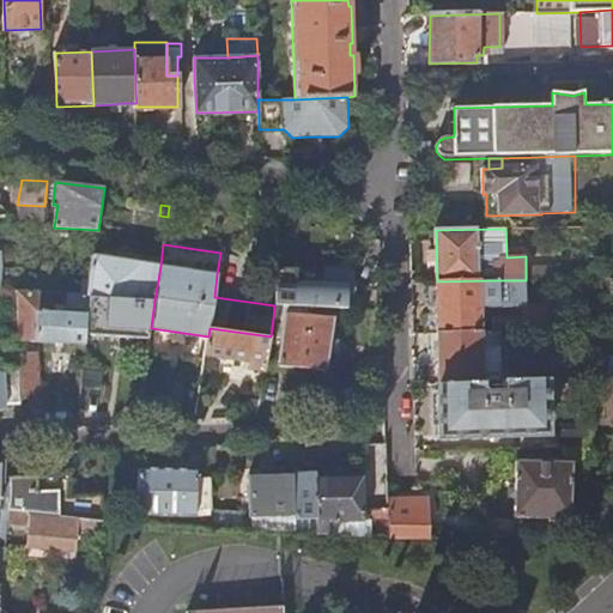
[(87,295),(89,296),(155,301),(161,266),(95,255),(87,295)]
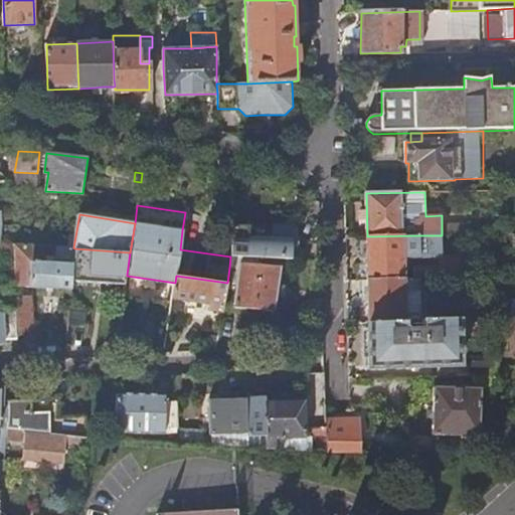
[(231,224),(230,255),(262,256),(300,260),(302,224),(272,224),(271,237),(247,235),(247,224),(231,224)]
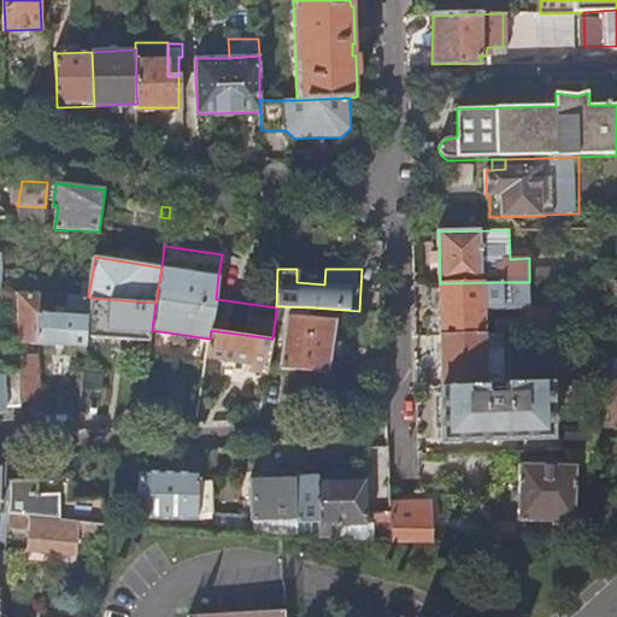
[(529,282),(560,281),(559,269),(529,269),(529,282)]
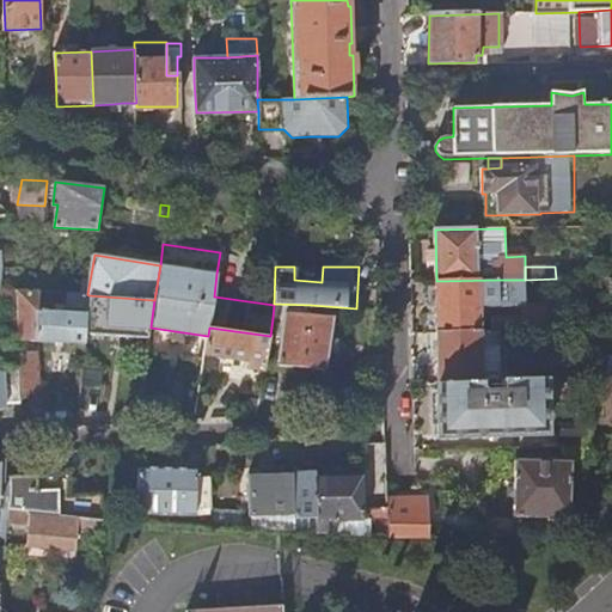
[(497,305),(497,280),(436,281),(423,281),(423,300),(436,300),(436,312),(424,311),(424,332),(427,332),(481,331),(481,312),(487,312),(485,305),(497,305)]
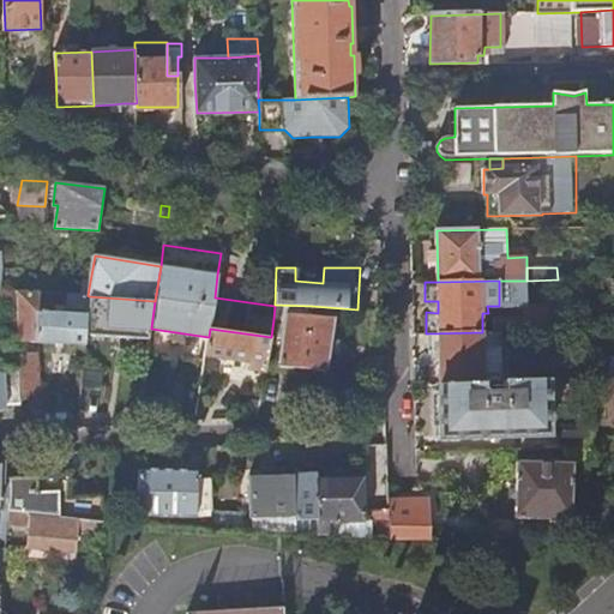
[(88,295),(17,292),(17,298),(18,332),(19,341),(85,344),(85,333),(86,321),(89,296),(88,295)]
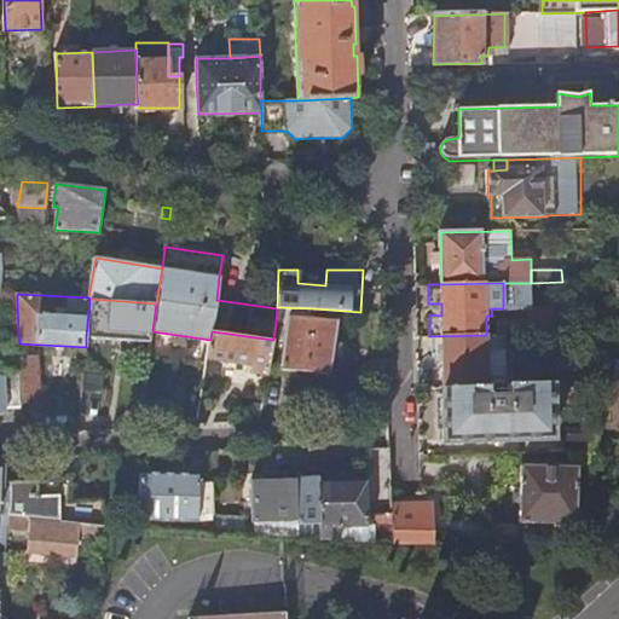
[(100,325),(138,328),(152,330),(156,304),(90,299),(87,324),(100,325)]
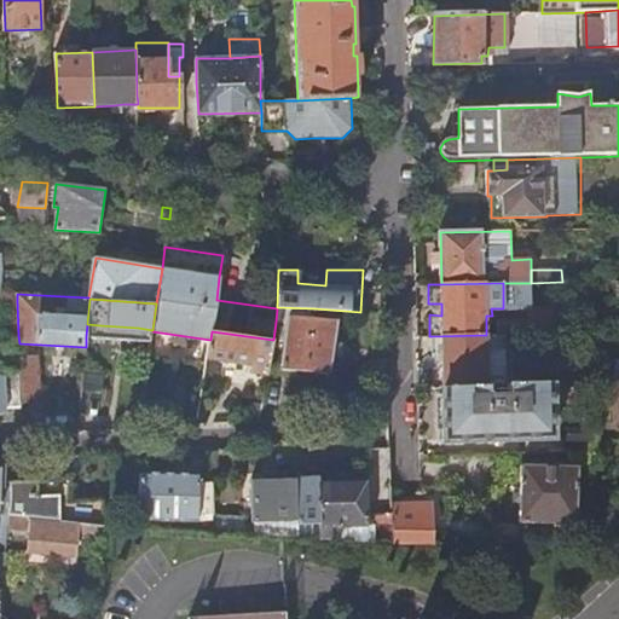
[(314,308),(277,307),(277,308),(276,322),(279,323),(287,323),(284,337),(283,347),(281,368),(329,374),(336,320),(313,317),(314,308)]
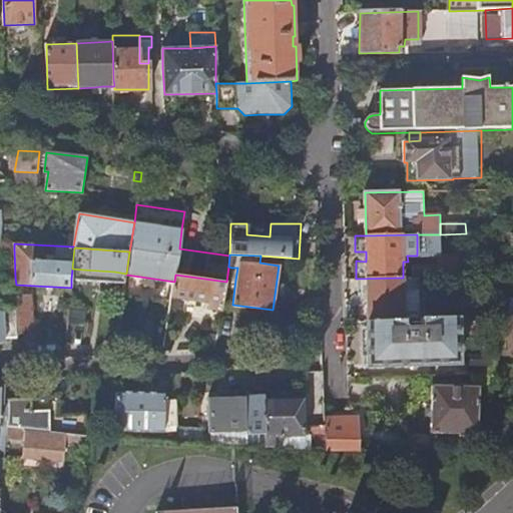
[(443,277),(467,277),(467,257),(446,257),(434,266),(412,266),(412,278),(443,277)]
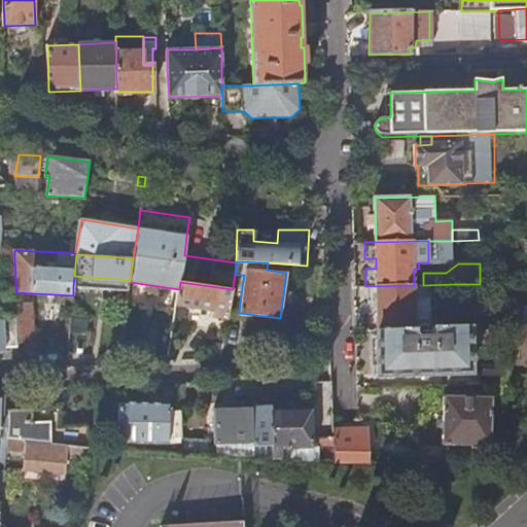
[(130,282),(130,281),(117,279),(85,277),(74,276),(73,286),(129,289),(130,282)]
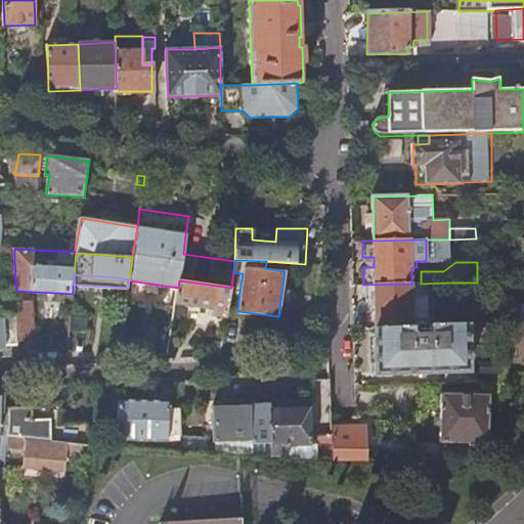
[(178,288),(176,304),(187,305),(187,309),(190,311),(194,312),(199,310),(199,307),(215,310),(214,316),(226,318),(231,288),(179,280),(178,288)]
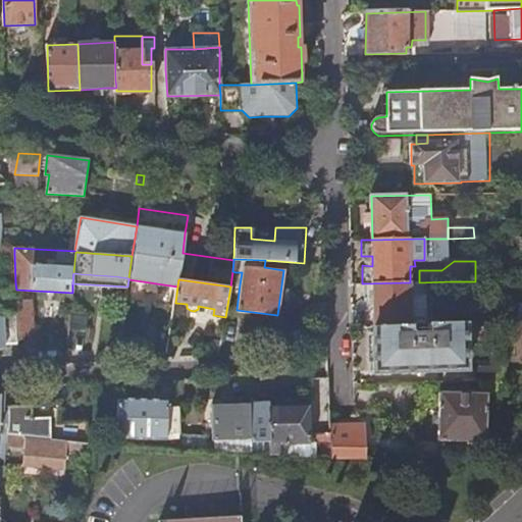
[(452,291),(451,281),(419,282),(418,282),(418,292),(452,291)]
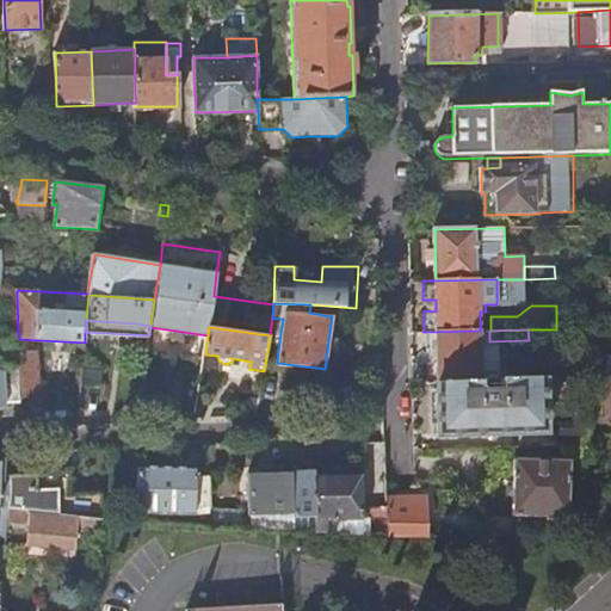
[(480,349),(480,331),(426,332),(426,382),(436,382),(481,381),(480,360),(486,362),(486,349),(480,349)]
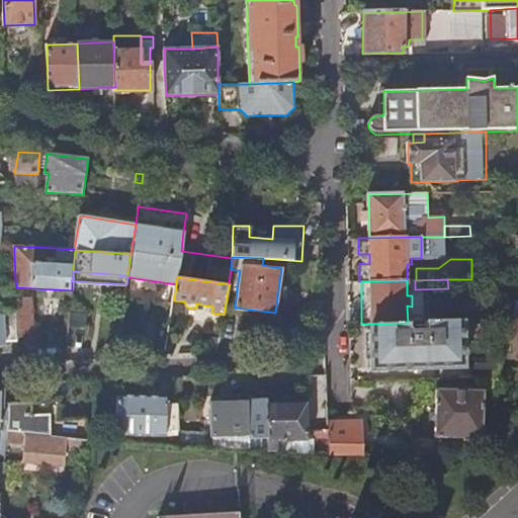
[(16,313),(17,328),(31,328),(29,296),(16,297),(16,313)]
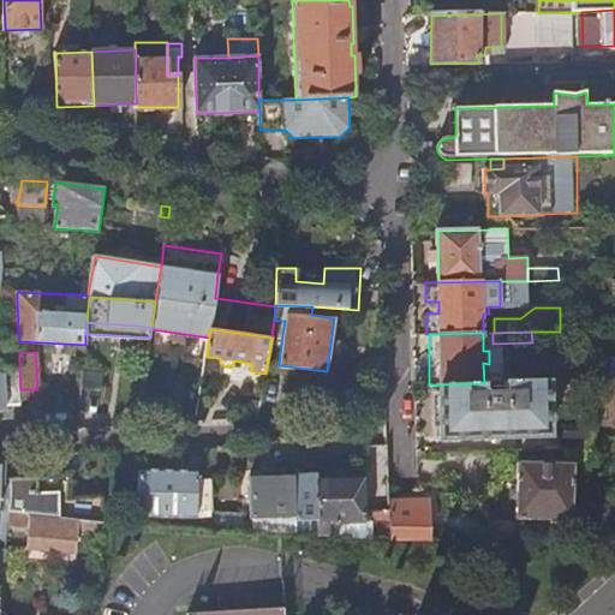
[(0,371),(0,404),(21,404),(21,389),(19,371),(0,371)]
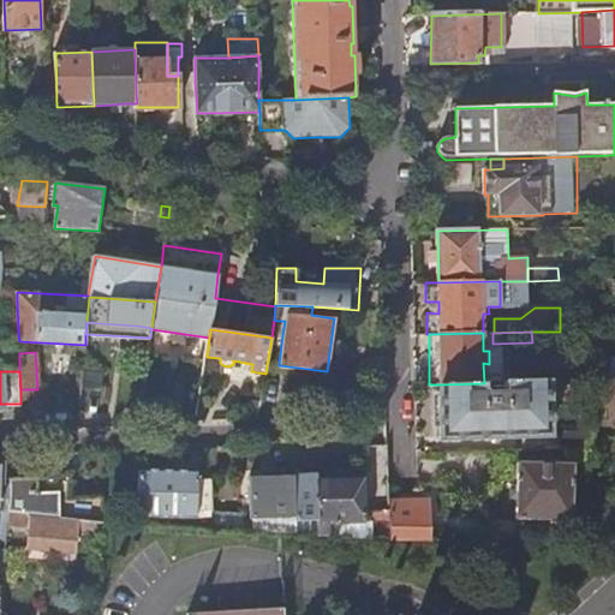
[(614,380),(608,381),(603,381),(604,406),(604,423),(614,423),(614,380)]
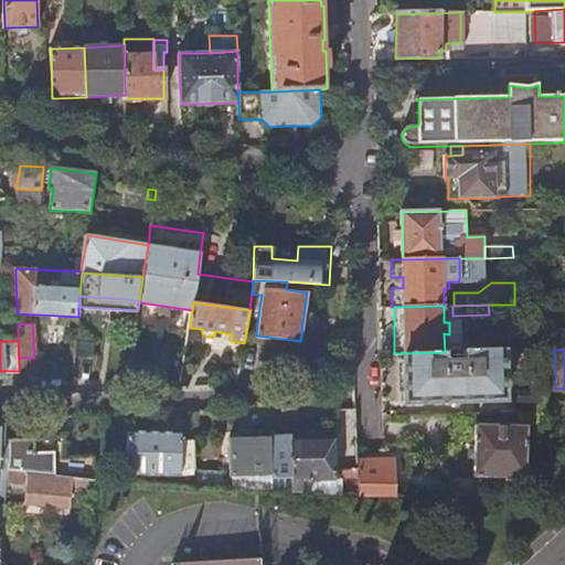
[(546,373),(555,373),(554,350),(546,350),(546,373)]
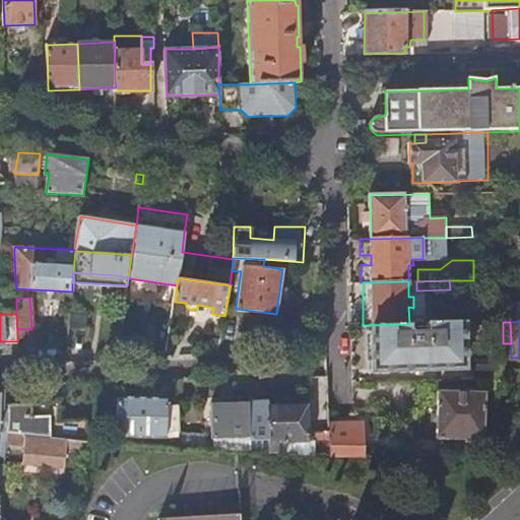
[(463,323),(409,324),(371,325),(372,371),(464,369),(463,323)]
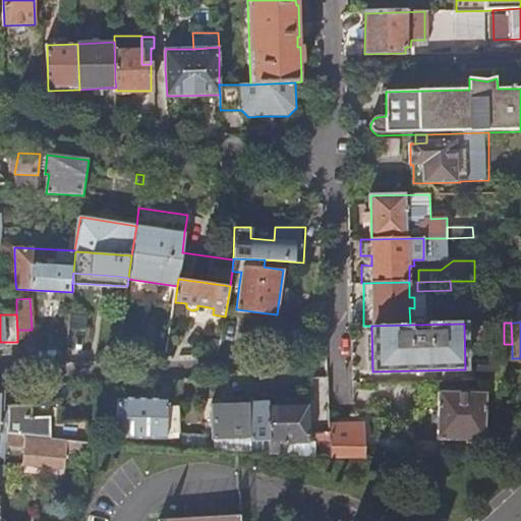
[(505,380),(504,359),(477,360),(478,381),(505,380)]
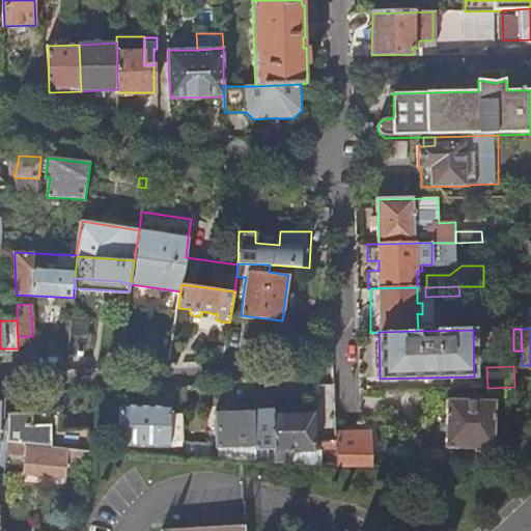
[(336,466),(336,431),(336,420),(335,378),(319,378),(320,465),(336,466)]
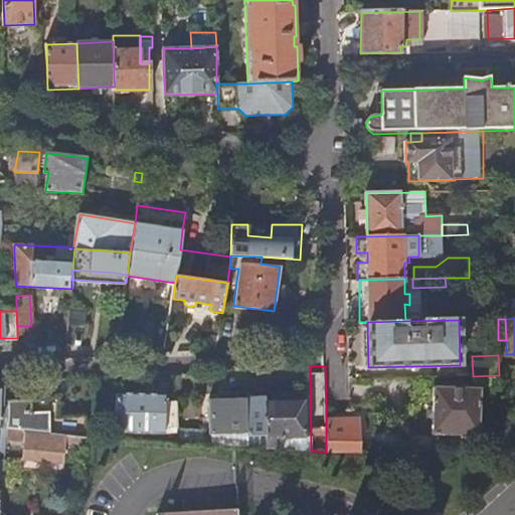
[(0,427),(7,428),(8,401),(9,388),(0,387),(0,427)]
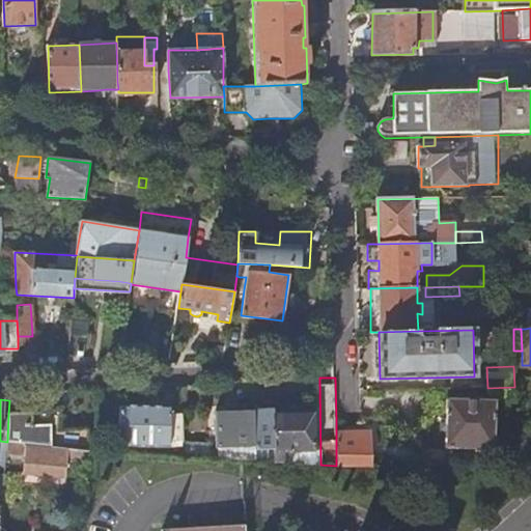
[(495,401),(446,399),(445,411),(427,411),(426,448),(493,451),(495,401)]
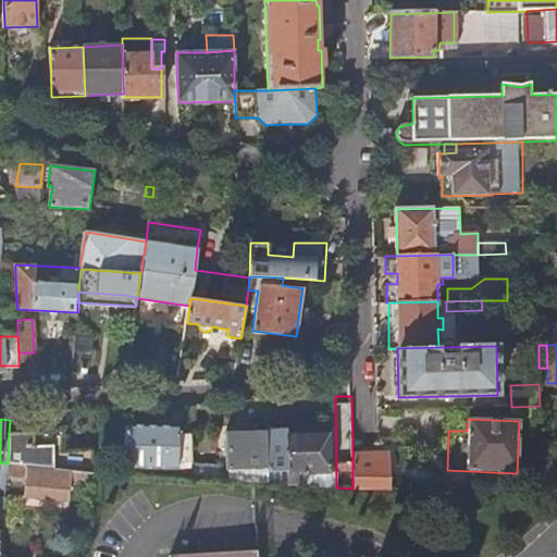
[(176,468),(176,462),(177,434),(177,425),(125,424),(124,467),(176,468)]
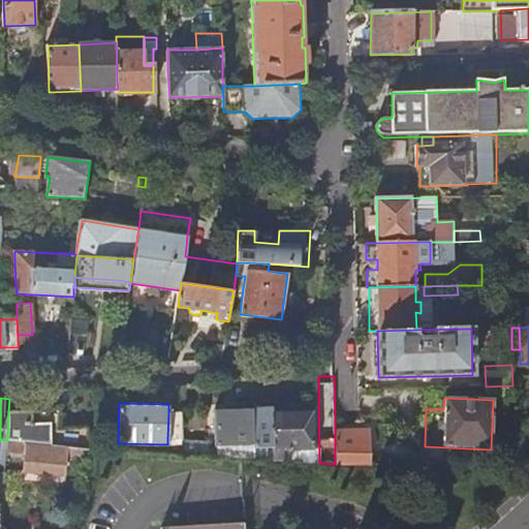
[(273,447),(272,412),(272,407),(252,408),(253,444),(253,448),(273,447)]
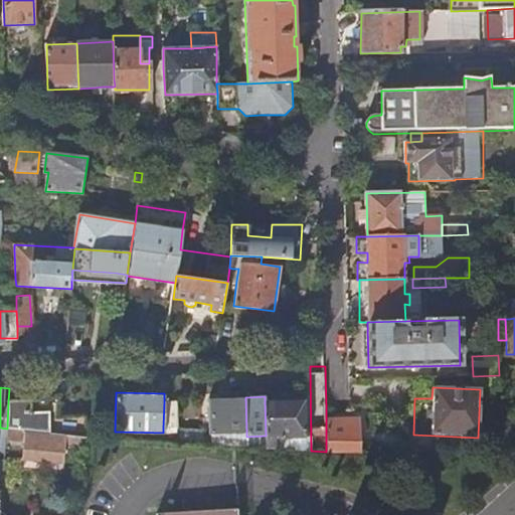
[(246,433),(245,397),(209,398),(210,434),(214,434),(246,433)]
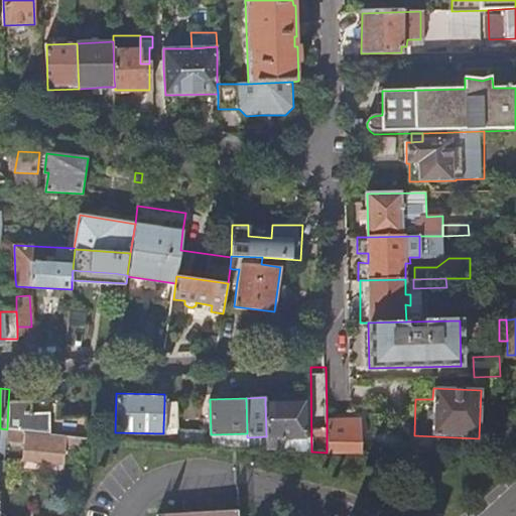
[(84,436),(88,438),(88,416),(60,417),(58,399),(8,402),(7,429),(8,429),(10,429),(50,433),(84,436)]
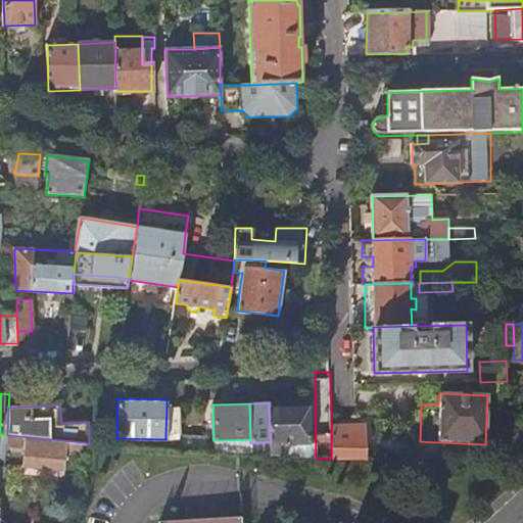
[(271,456),(276,456),(276,443),(308,441),(308,407),(269,408),(270,442),(271,456)]
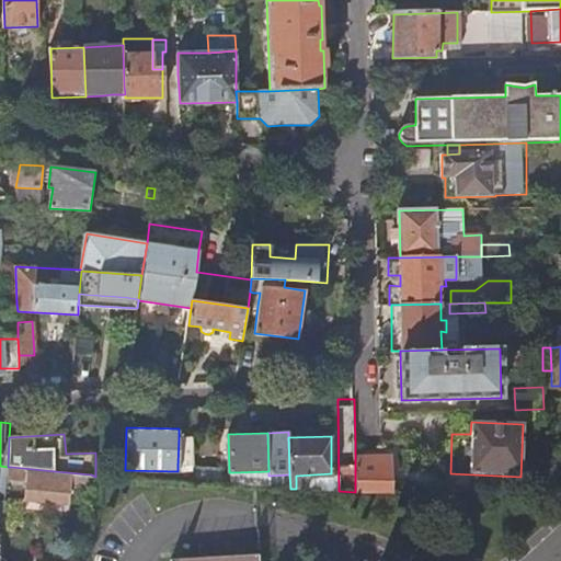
[(193,467),(193,437),(179,437),(178,466),(193,467)]
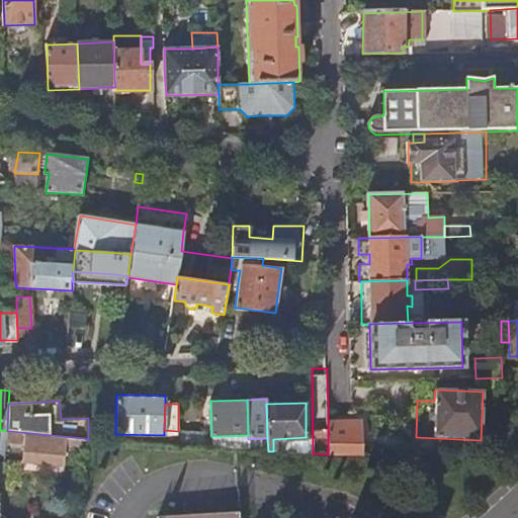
[(328,454),(361,455),(360,422),(328,421),(328,454)]
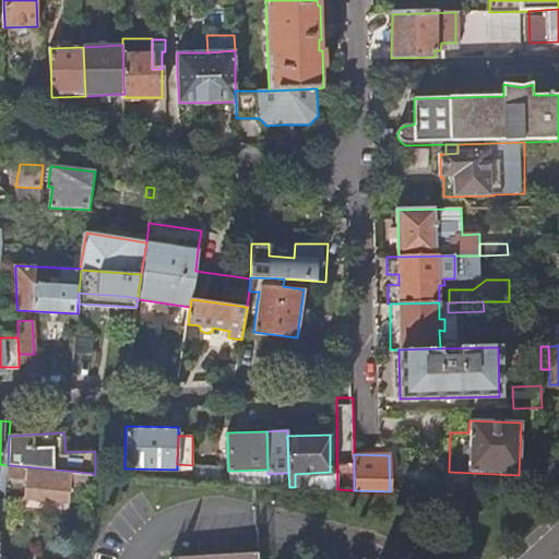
[(28,498),(55,499),(55,470),(11,465),(10,479),(30,479),(28,498)]
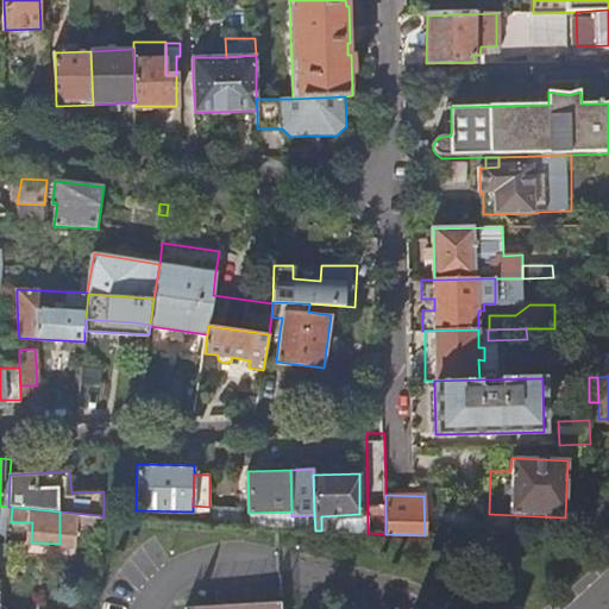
[(98,546),(99,515),(60,512),(60,544),(98,546)]
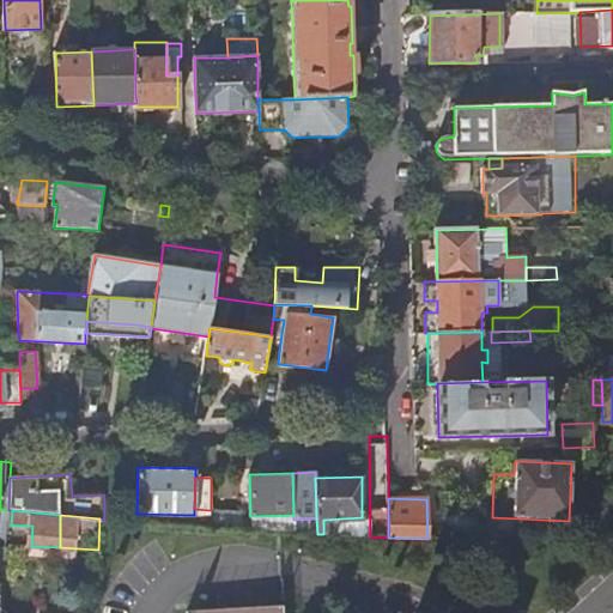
[(255,530),(293,533),(293,520),(293,515),(255,516),(255,530)]
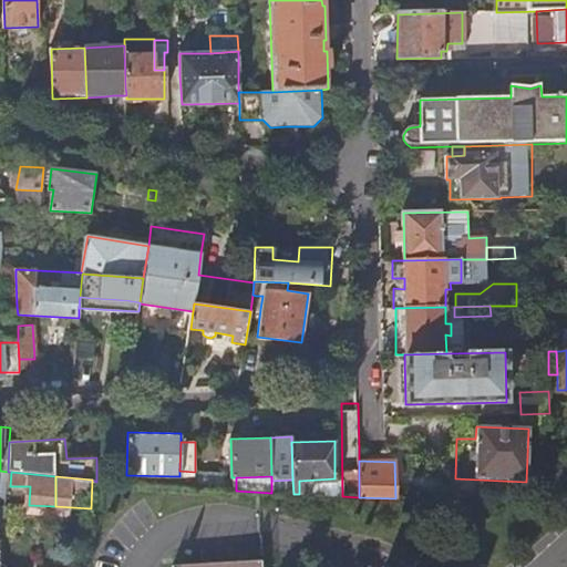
[(258,566),(259,565),(232,566),(229,566),(228,553),(199,555),(199,566),(258,566)]
